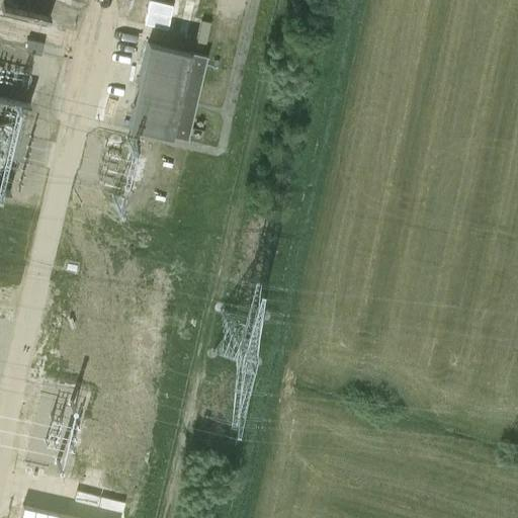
[(150,20),(167,23),(170,3),(153,0),(150,20)]
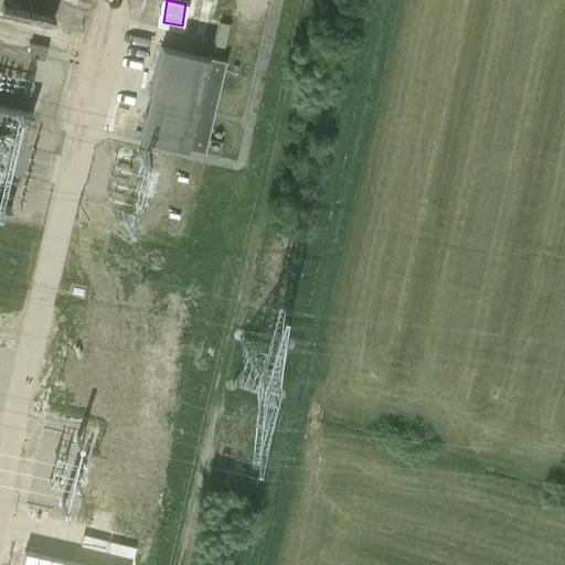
[(230,24),(219,21),(214,45),(224,48),(230,24)]
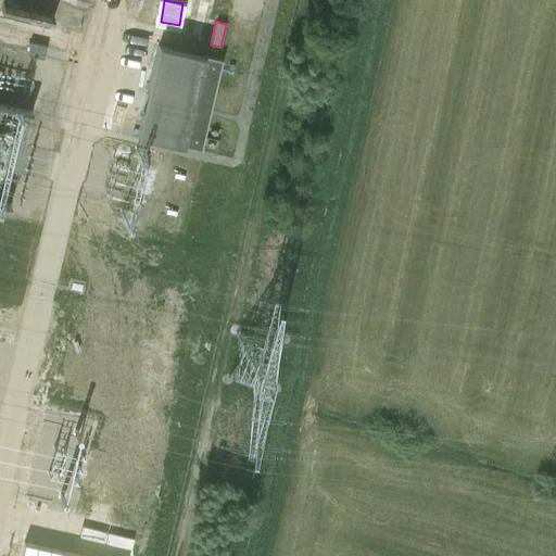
[(47,46),(30,42),(27,54),(43,58),(47,46)]
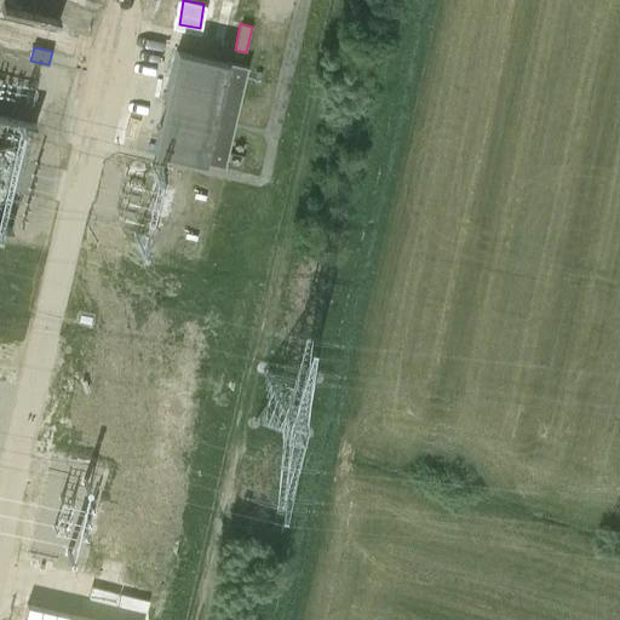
[(177,50),(154,150),(205,162),(224,167),(248,65),(228,62),(177,50)]
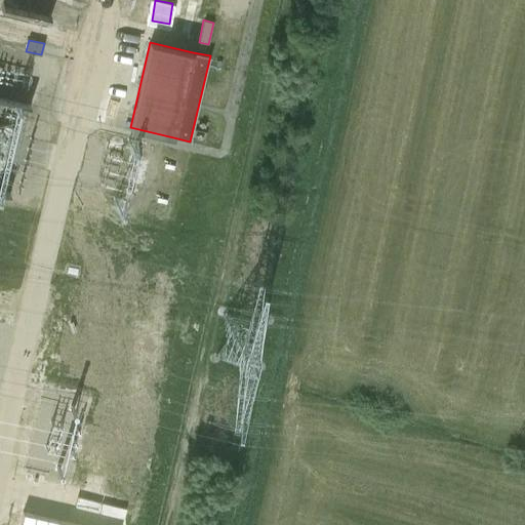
[(80,524),(23,512),(19,524),(80,524)]
